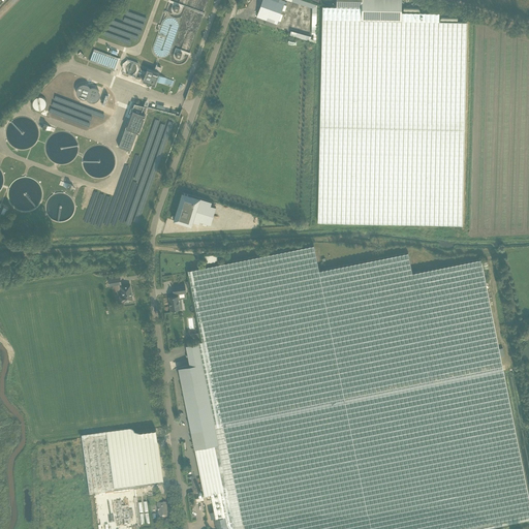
[(286,5),(283,4),(284,0),(283,0),(261,0),(257,12),(256,17),(276,24),(278,20),(281,9),(284,10),(286,5)]
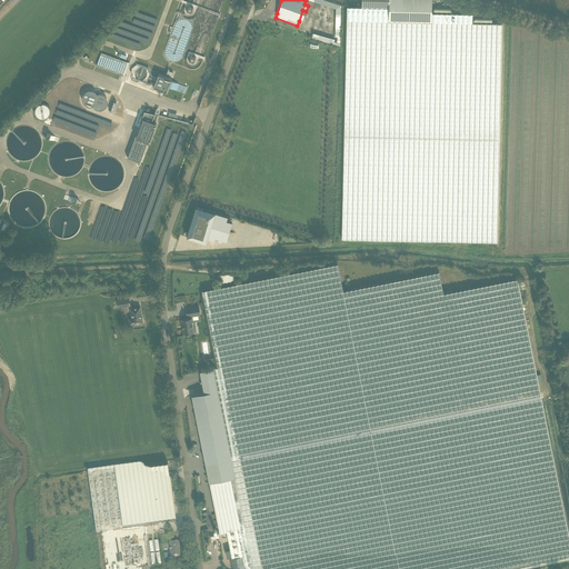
[(361,0),(362,7),(347,7),(342,237),(498,242),(502,23),(472,23),(472,15),(432,13),(431,0),(361,0)]
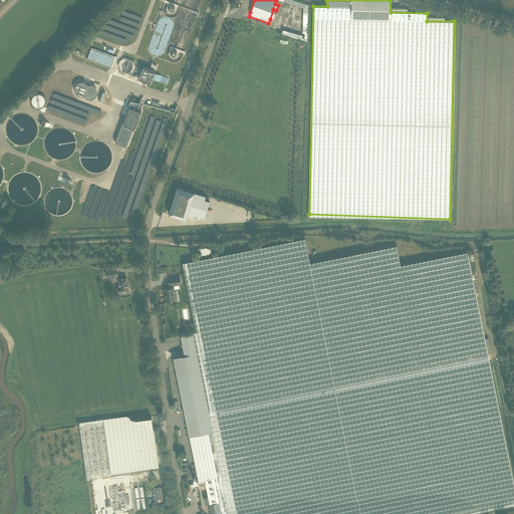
[(112,68),(116,56),(91,47),(87,59),(112,68)]
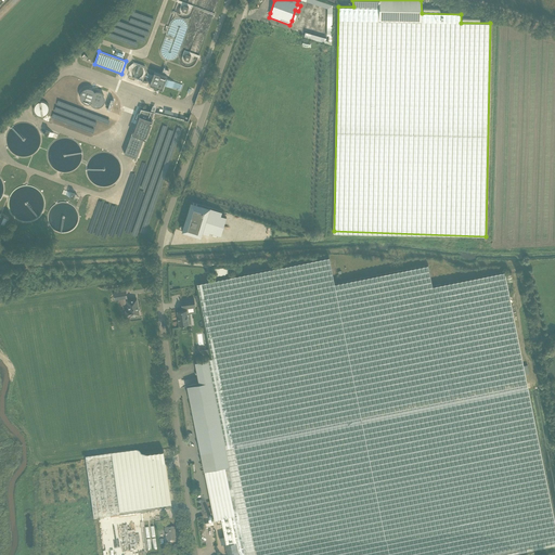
[(144,75),(152,78),(150,85),(163,90),(164,85),(180,91),(182,85),(167,78),(167,77),(154,72),(153,75),(149,73),(145,66),(134,62),(130,66),(129,66),(128,71),(129,72),(130,76),(134,77),(134,78),(143,80),(144,75)]
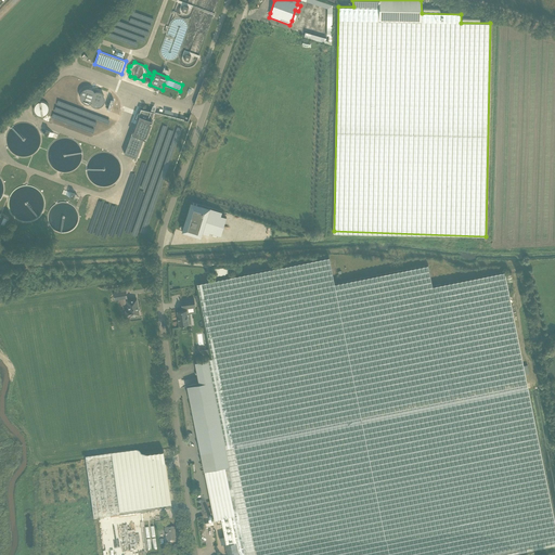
[(98,107),(103,106),(104,103),(105,100),(105,98),(104,94),(101,92),(98,92),(94,93),(91,90),(88,89),(85,89),(82,91),(80,93),(80,97),(81,101),(84,103),(88,104),(91,103),(93,106),(98,107)]
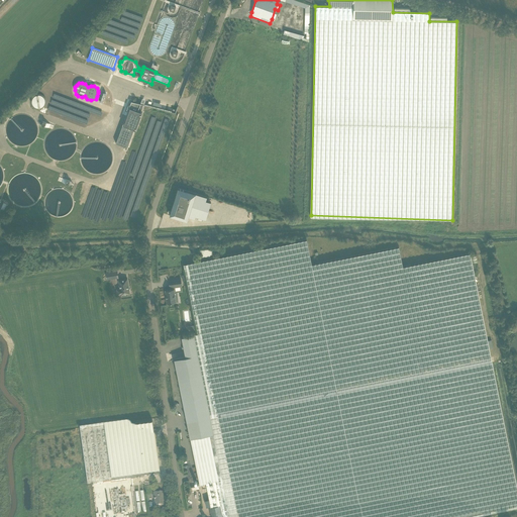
[(69,107),(72,114),(80,116),(84,114),(86,107),(83,102),(78,101),(71,104),(67,103),(63,94),(57,93),(52,95),(49,102),(53,108),(59,109),(66,107),(69,107)]
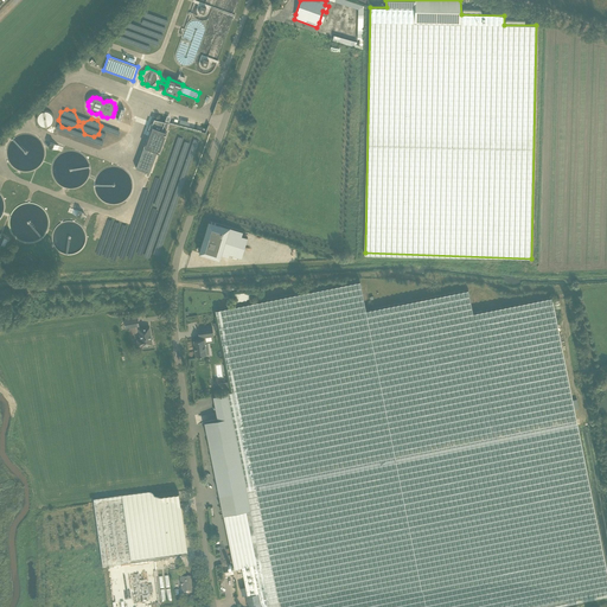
[(55,119),(55,117),(53,116),(53,114),(52,113),(51,112),(49,110),(48,110),(45,110),(44,110),(42,110),(40,112),(39,113),(38,114),(37,115),(37,117),(37,119),(37,121),(37,122),(38,123),(39,125),(40,127),(42,127),(45,128),(46,128),(49,128),(50,127),(51,126),(52,125),(53,123),(55,121),(55,119)]
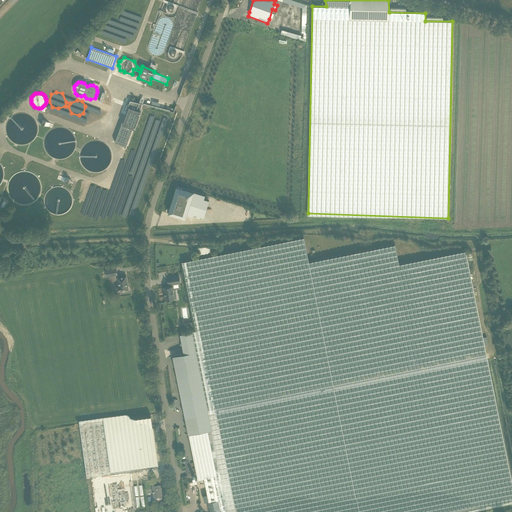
[(126,149),(127,146),(133,129),(134,129),(141,111),(140,111),(143,103),(139,101),(139,102),(130,100),(115,142),(123,145),(123,147),(126,149)]
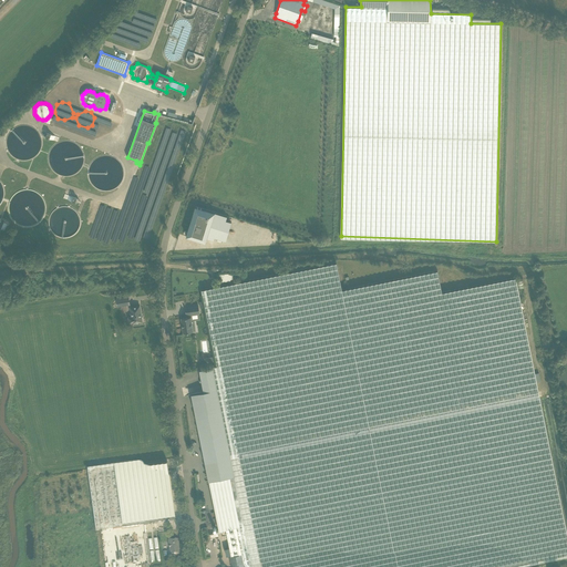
[(195,206),(186,236),(205,243),(207,237),(214,239),(214,237),(220,218),(226,220),(227,216),(195,206)]
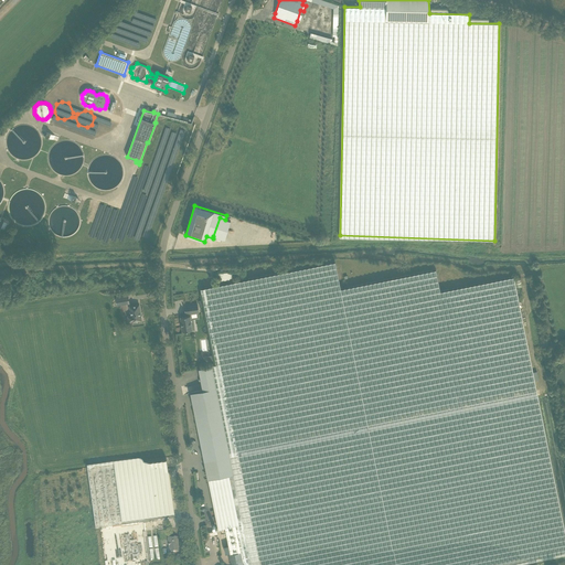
[(203,392),(191,394),(208,481),(210,481),(217,529),(225,528),(230,554),(228,554),(231,564),(510,564),(564,554),(564,525),(514,278),(441,292),(436,270),(341,290),(334,263),(201,289),(216,363),(199,368),(203,392)]
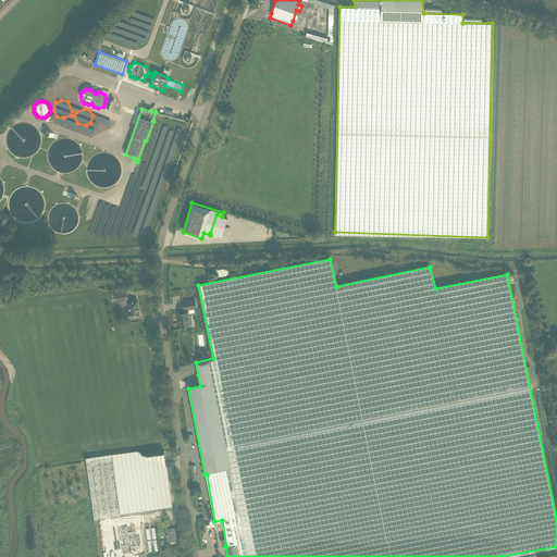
[(237,267),(214,270),(215,277),(238,274),(237,267)]
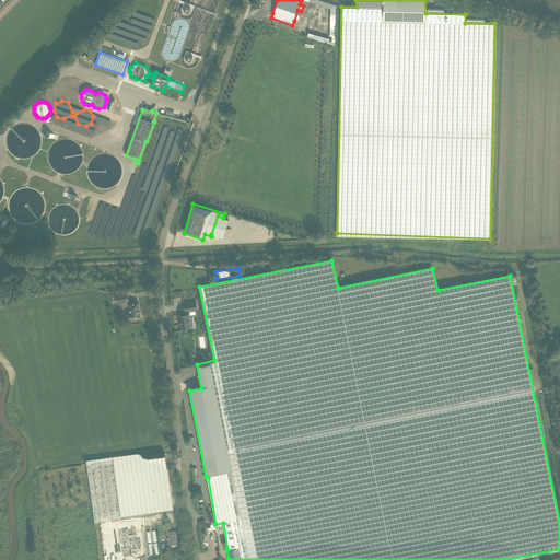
[(128,293),(115,295),(116,302),(128,301),(128,293)]
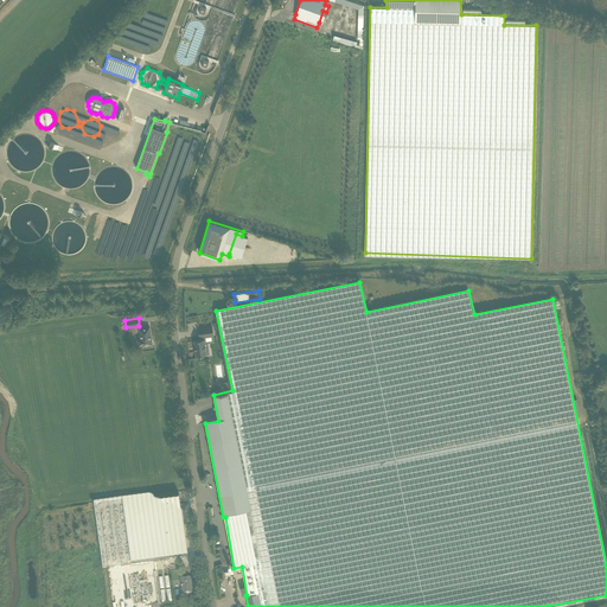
[(149,327),(139,328),(141,339),(136,339),(138,346),(141,345),(142,346),(152,344),(152,343),(153,343),(152,339),(149,327)]
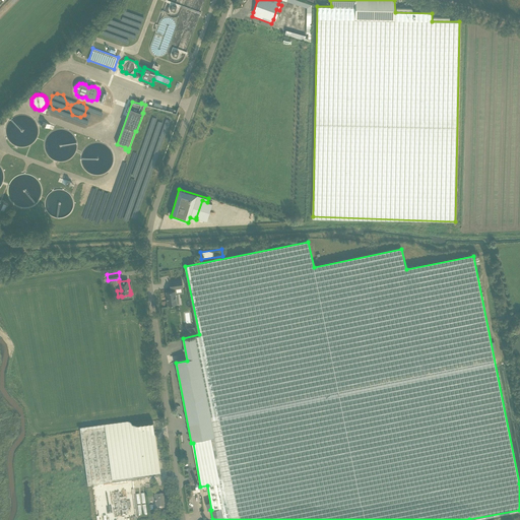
[(175,288),(177,287),(183,286),(182,280),(170,282),(171,288),(172,288),(172,290),(166,291),(168,305),(177,304),(176,299),(179,298),(178,294),(176,294),(175,288)]
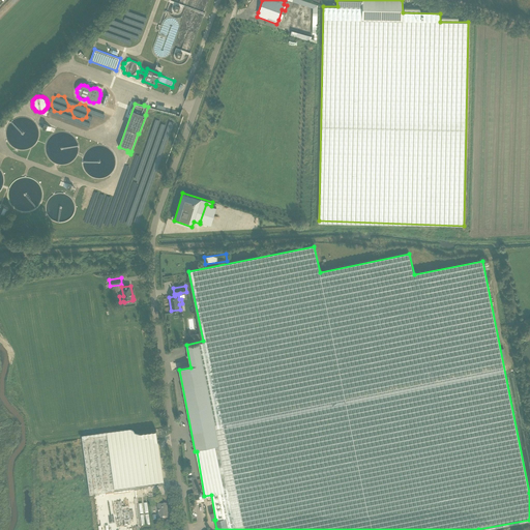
[(156,431),(82,440),(90,497),(164,487),(156,431)]
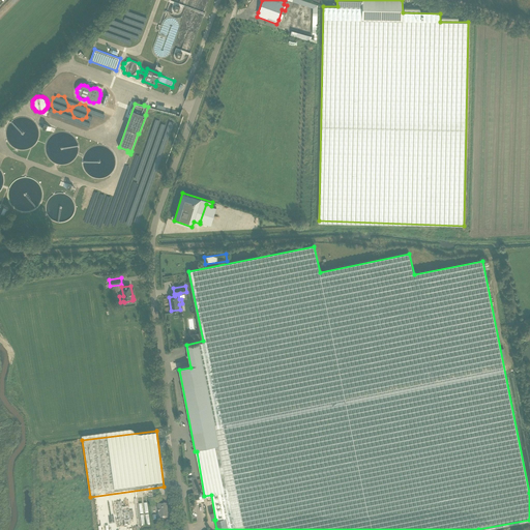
[(158,516),(157,516),(157,520),(168,519),(167,513),(168,513),(167,505),(157,506),(158,516)]
